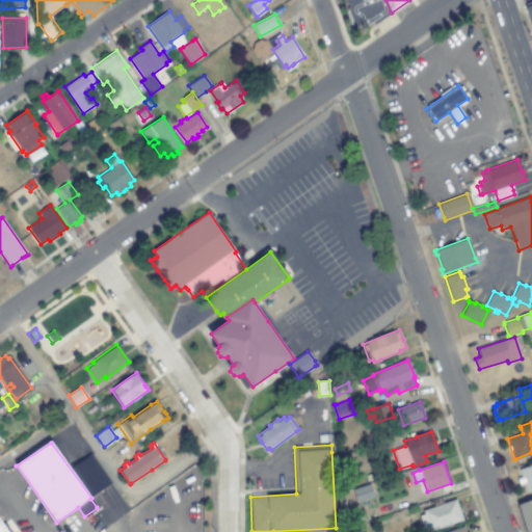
[(531,488),(526,491),(526,490),(523,484),(520,485),(519,483),(517,481),(516,478),(521,476),(519,470),(531,464),(531,488)]
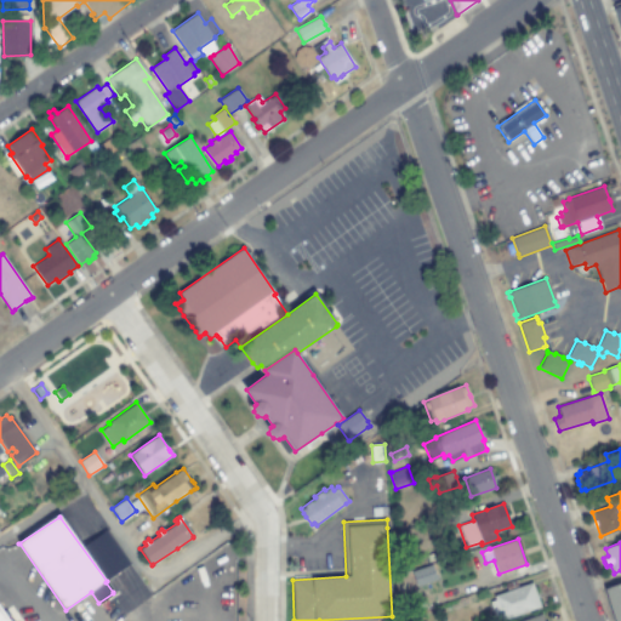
[(436,559),(428,562),(426,556),(433,552),(436,559)]
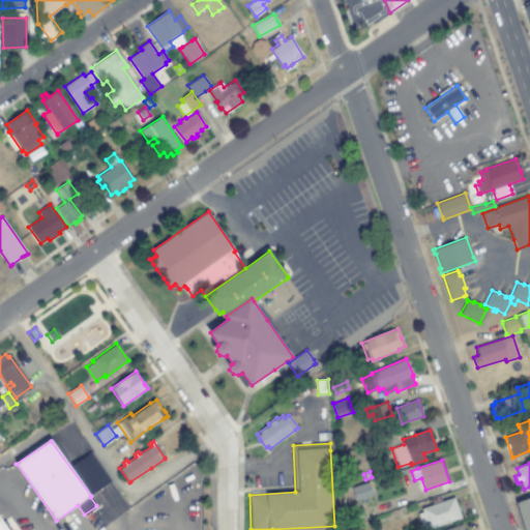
[(373,494),(355,500),(351,489),(369,481),(373,494)]
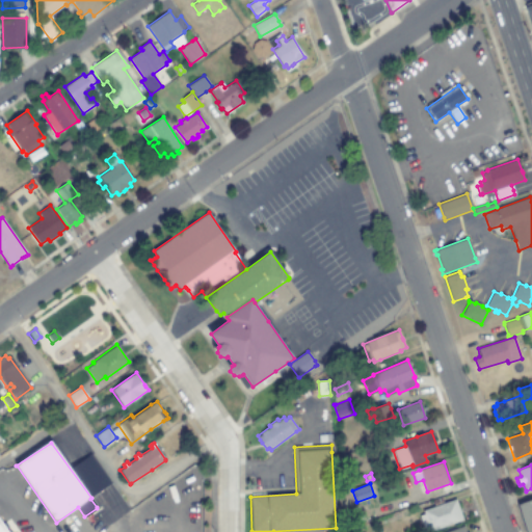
[(462,520),(429,531),(428,530),(425,531),(419,515),(424,514),(423,512),(423,510),(431,507),(455,499),(459,509),(459,511),(462,520)]
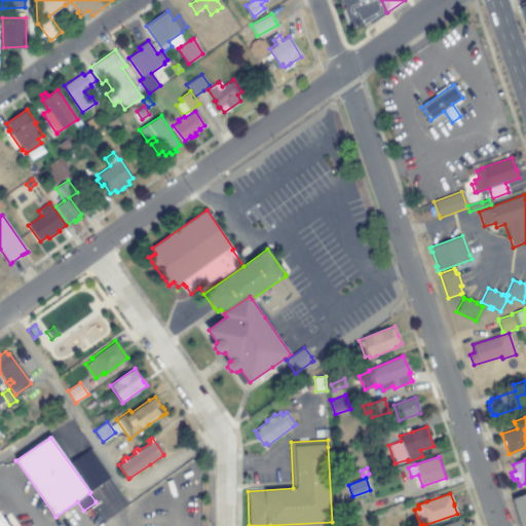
[(525,525),(520,525),(512,499),(525,494),(525,525)]
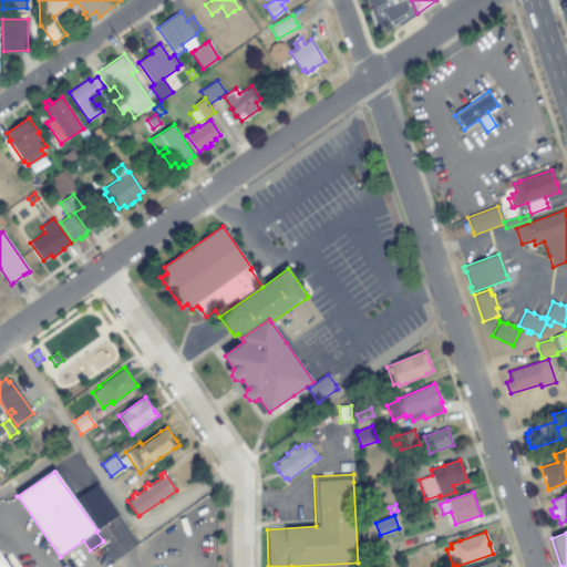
[(0,566),(0,554),(9,566),(0,566)]
